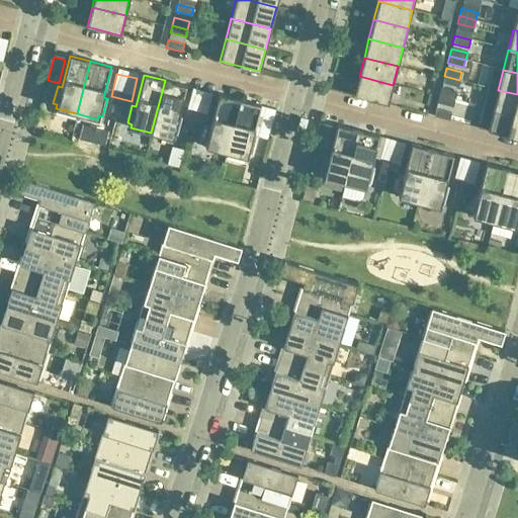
[(387,104),(393,85),(359,76),(354,96),(387,104)]
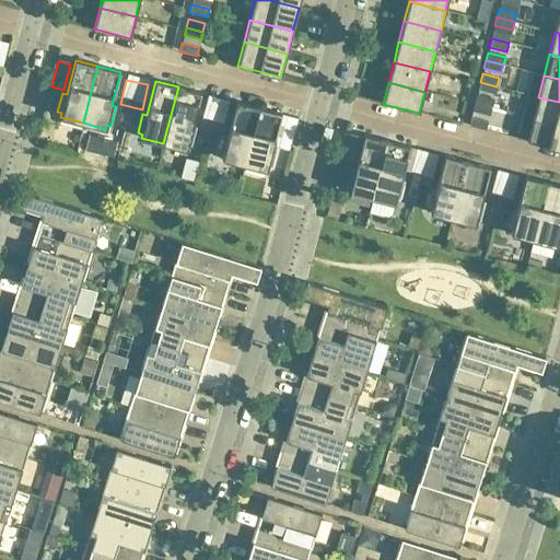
[(497,86),(480,82),(478,90),(496,94),(497,86)]
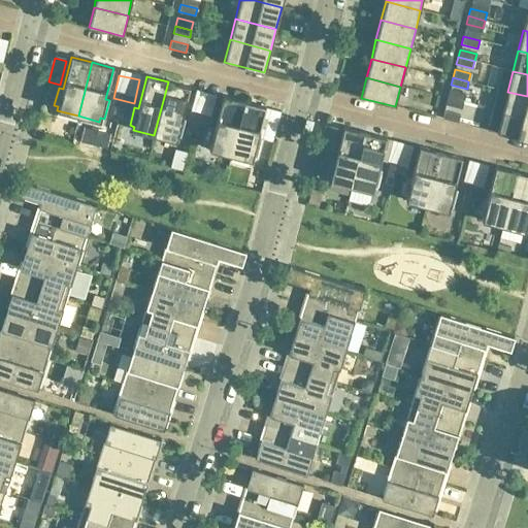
[(182,120),(190,88),(168,81),(154,135),(175,141),(176,137),(180,138),(185,120),(182,120)]
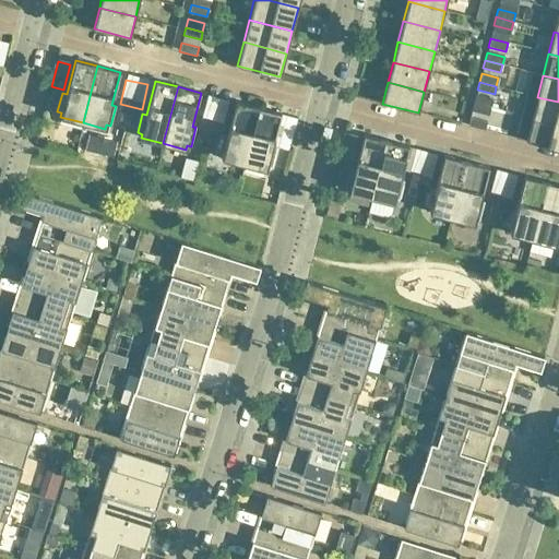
[(558,125),(558,102),(537,97),(526,94),(521,116),(558,125)]
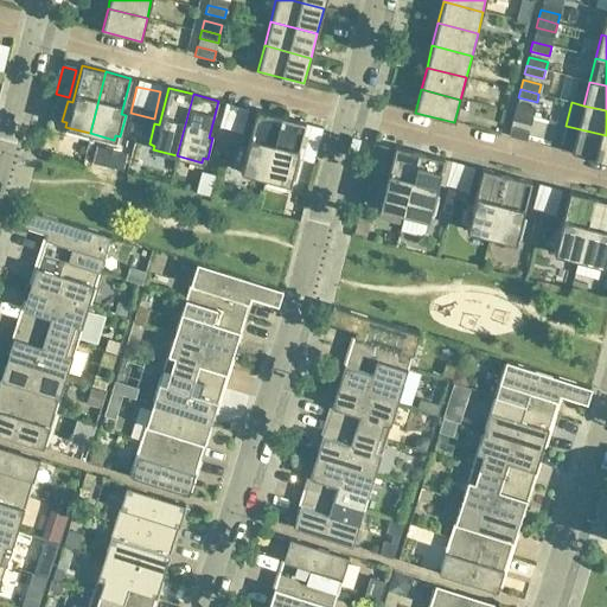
[(517,103),(515,112),(532,116),(535,108),(517,103)]
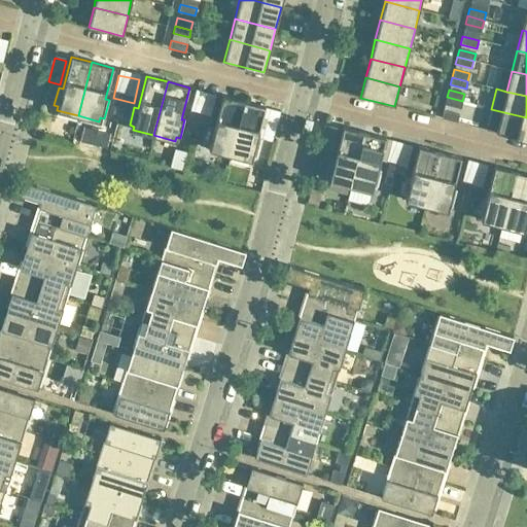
[(230,154),(243,101),(222,96),(214,128),(210,127),(205,145),(209,146),(208,149),(230,154)]
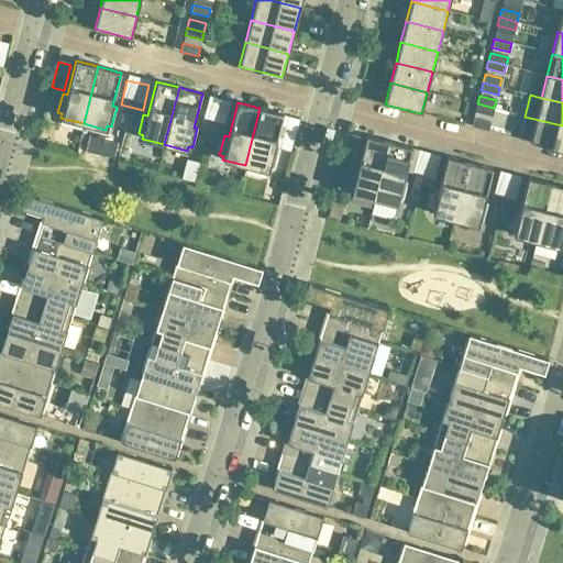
[(492,117),(494,108),(477,103),(475,112),(492,117)]
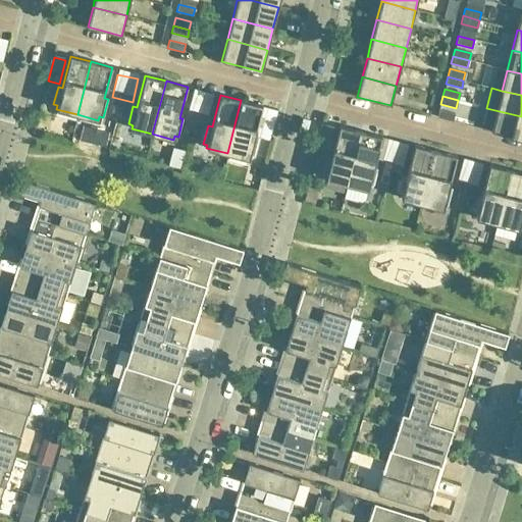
[(254,137),(262,106),(241,100),(227,153),(249,159),(250,155),(253,156),(258,138),(254,137)]
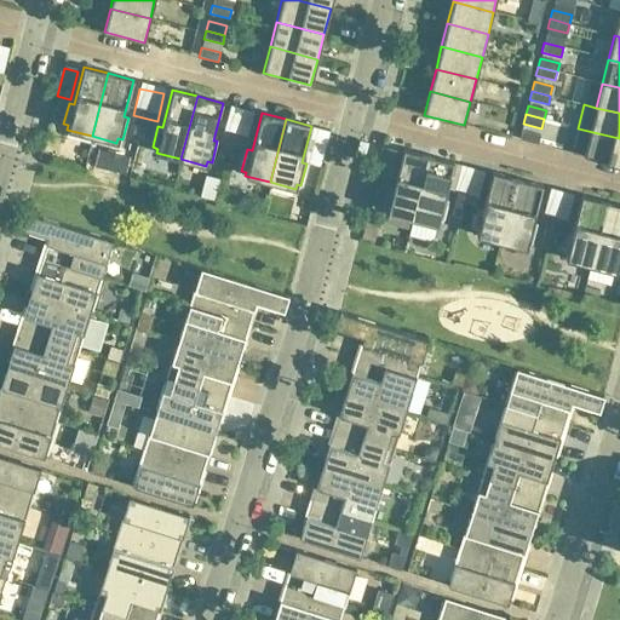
[(328,130),(311,126),(302,162),(306,164),(319,167),(328,130)]
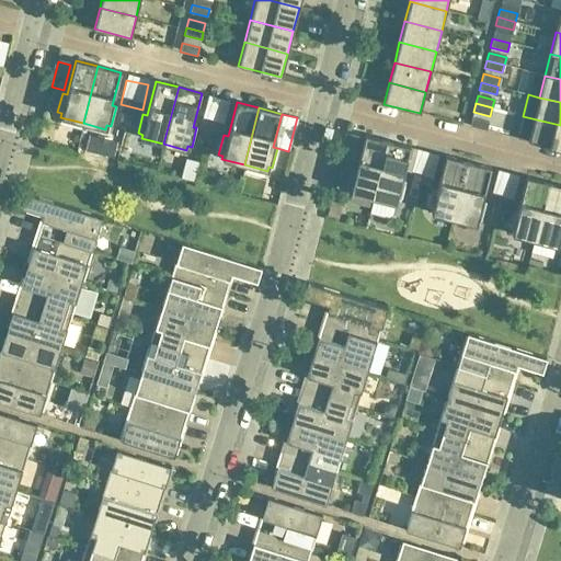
[(560,149),(560,125),(523,116),(517,138),(560,149)]
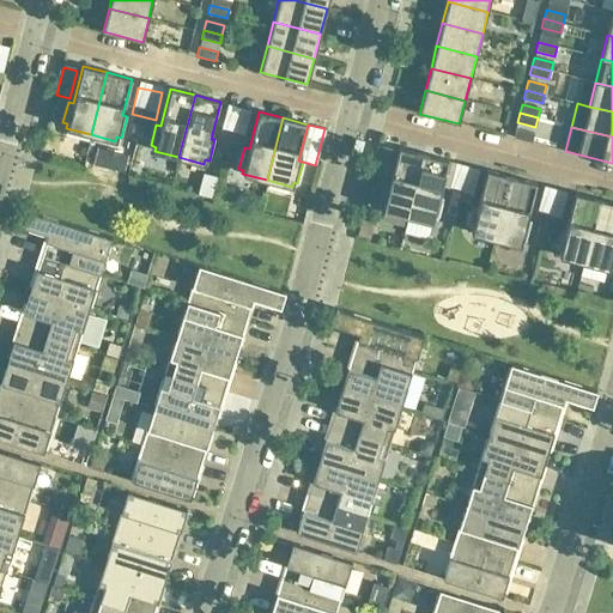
[(229,145),(232,132),(220,129),(218,137),(222,138),(220,144),(229,145)]
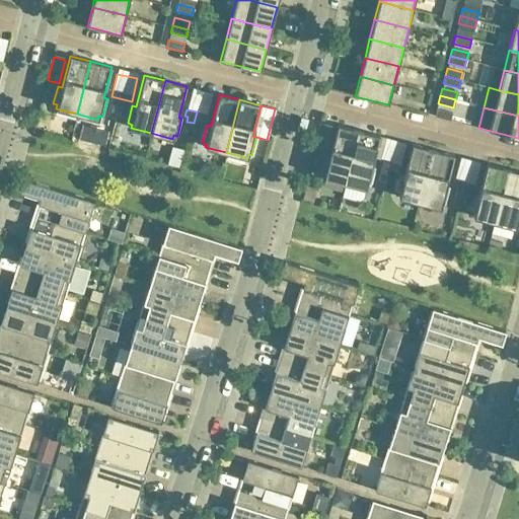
[(450,121),(452,114),(436,109),(434,117),(450,121)]
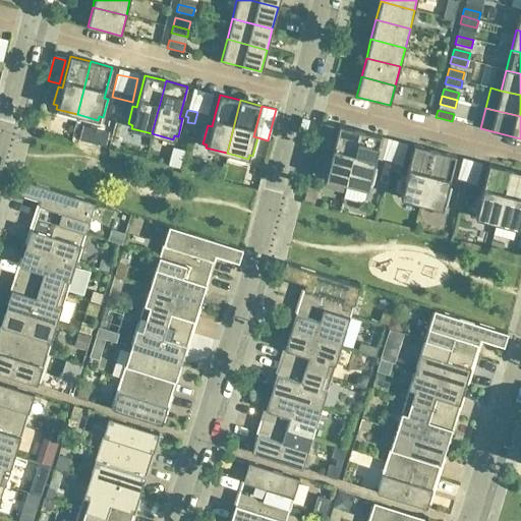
[(208,115),(197,112),(194,123),(203,125),(204,122),(206,122),(208,115)]
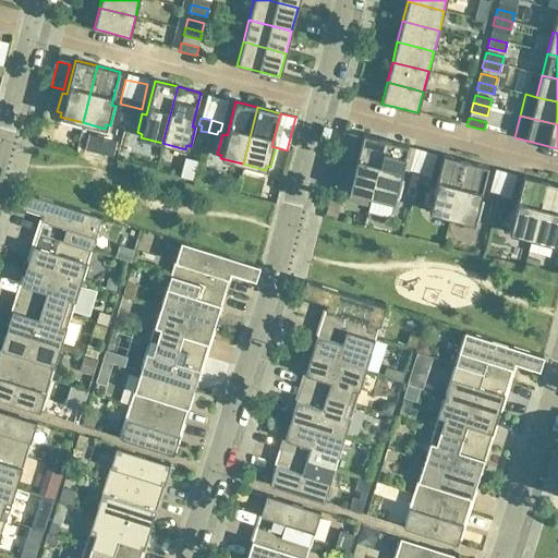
[(201,131),(199,137),(206,140),(208,132),(201,131)]
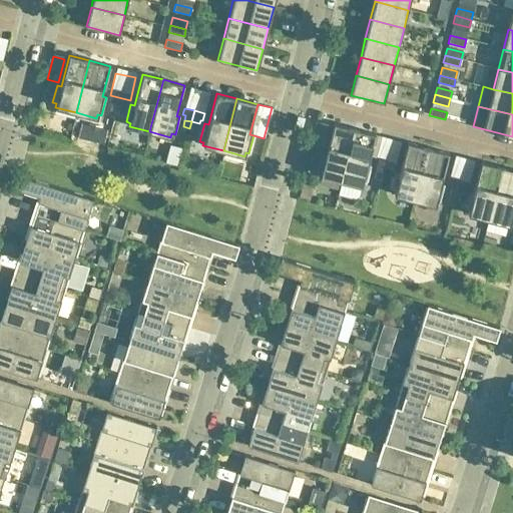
[(312,146),(323,149),(329,126),(318,123),(312,146)]
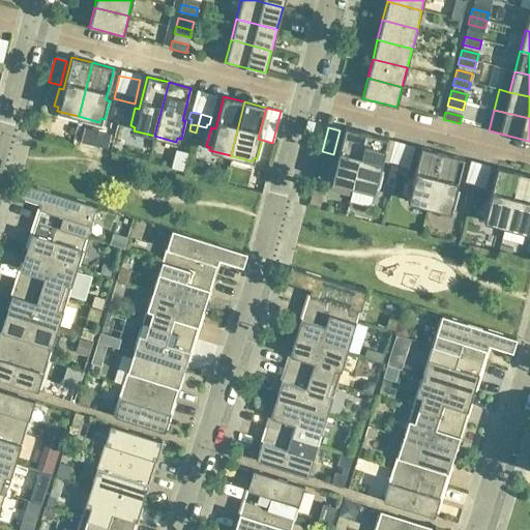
[(352,187),(365,134),(345,127),(336,159),(332,158),(327,177),(331,178),(330,181),(352,187)]
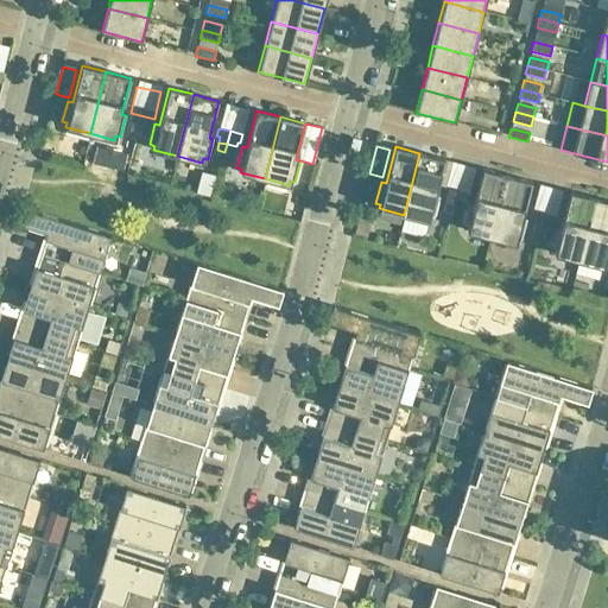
[(435,196),(444,159),(419,153),(404,215),(429,221),(429,217),(434,219),(439,197),(435,196)]
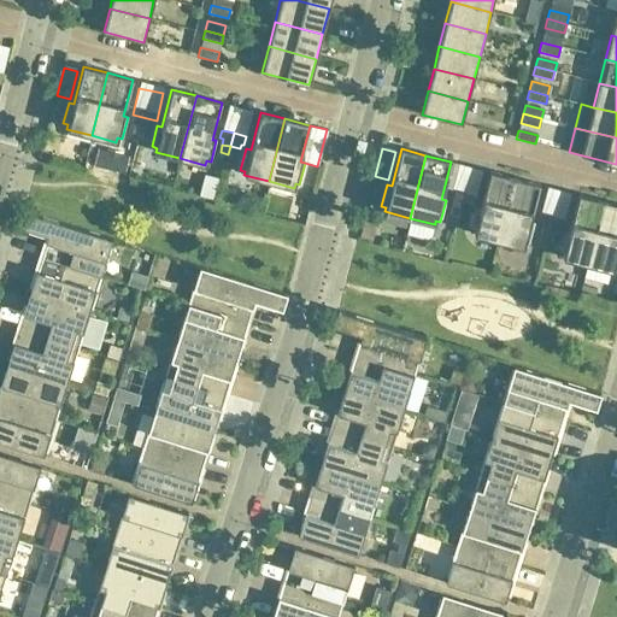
[(111,172),(125,176),(129,160),(119,158),(113,162),(111,172)]
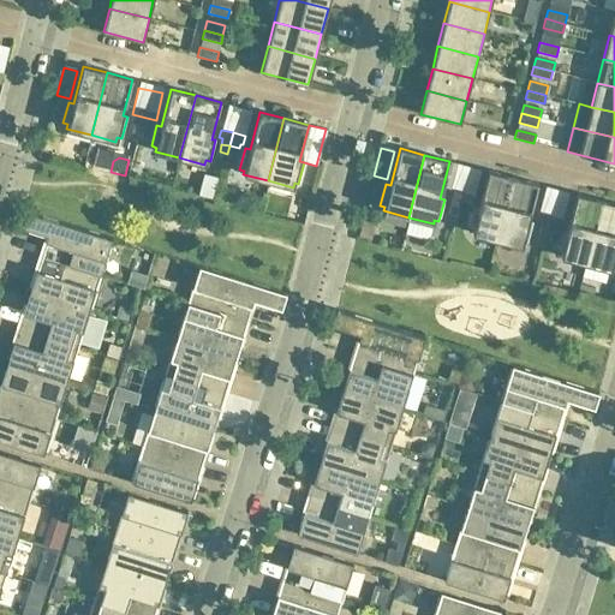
[(496,240),(513,178),(488,171),(478,208),(475,207),(469,228),(473,230),(472,233),(496,240)]
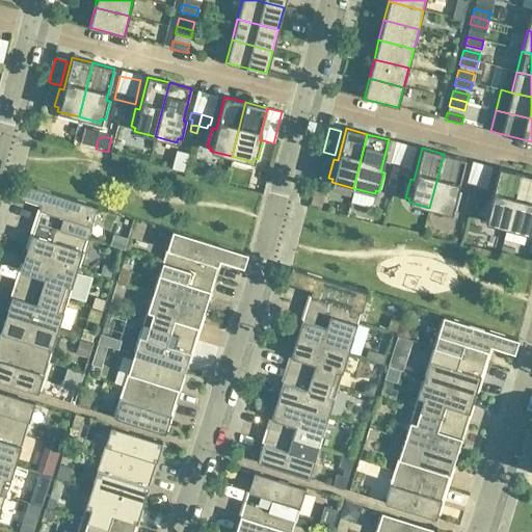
[(457,191),(466,159),(444,154),(429,208),(451,213),(452,210),(456,211),(460,192),(457,191)]
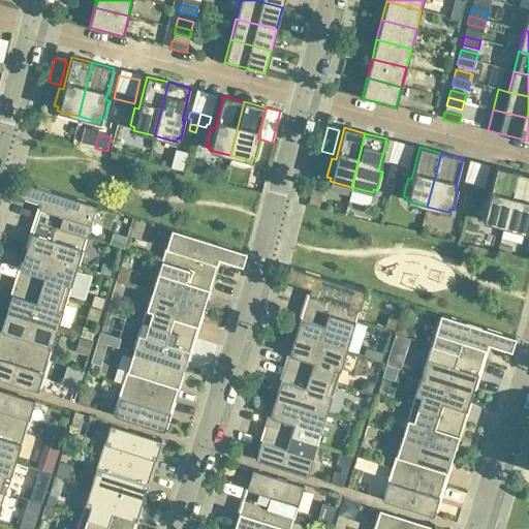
[(387,177),(394,178),(398,165),(391,163),(387,177)]
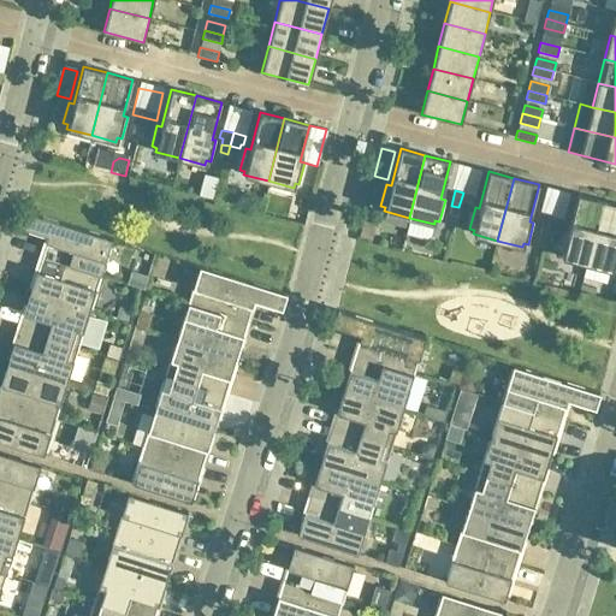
[(545,193),(539,220),(562,225),(568,199),(545,193)]
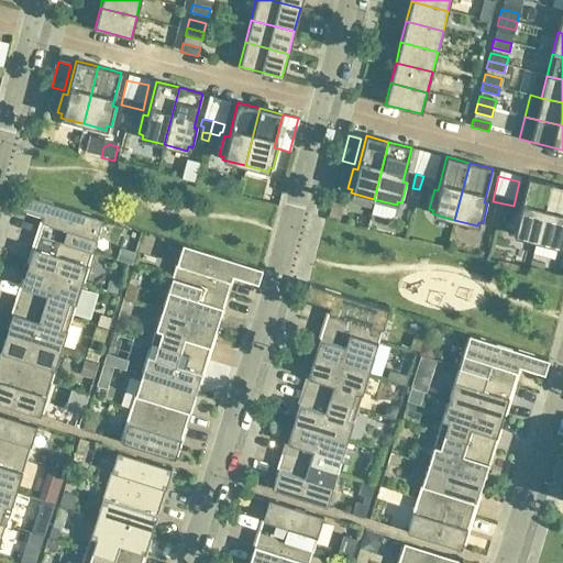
[(536,241),(550,184),(528,178),(519,211),(515,210),(509,230),(514,231),(512,234),(536,241)]
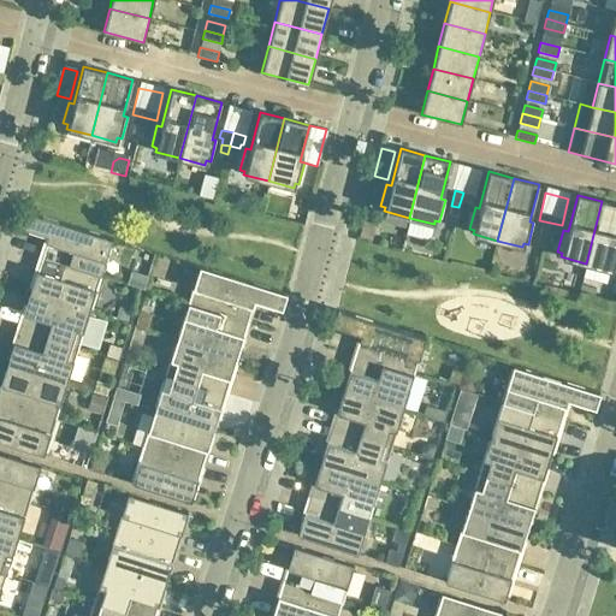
[(615,203),(602,201),(586,264),(611,270),(612,266),(615,266),(615,203)]
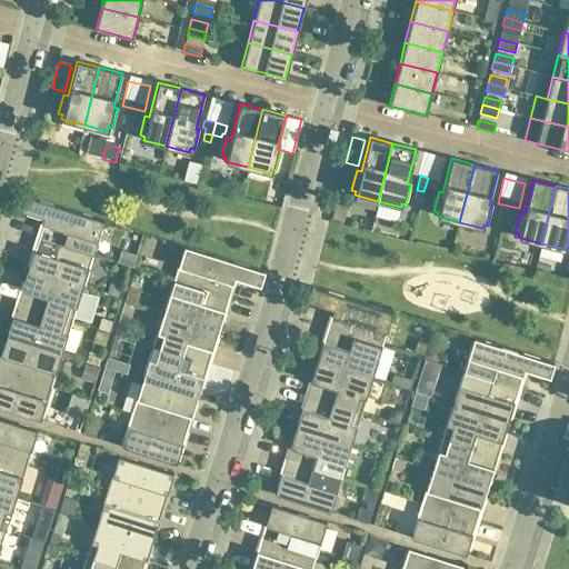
[(92,255),(103,220),(22,196),(18,210),(43,218),(37,237),(92,255)]
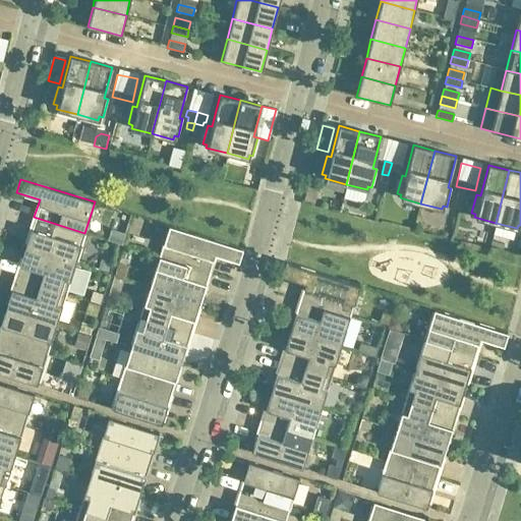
[(75,264),(84,233),(34,217),(24,247),(75,264)]
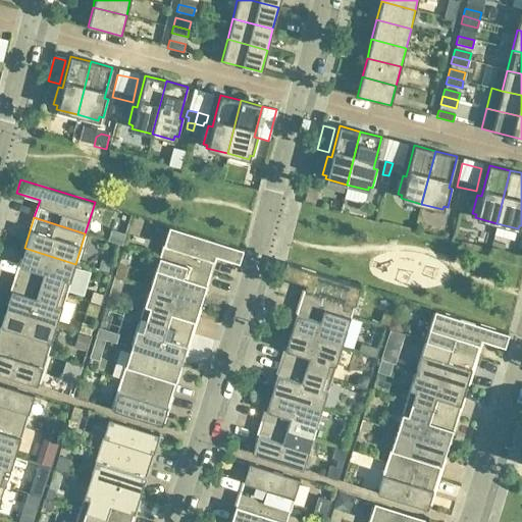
[(239,263),(243,249),(168,226),(159,257),(209,273),(215,255),(239,263)]
